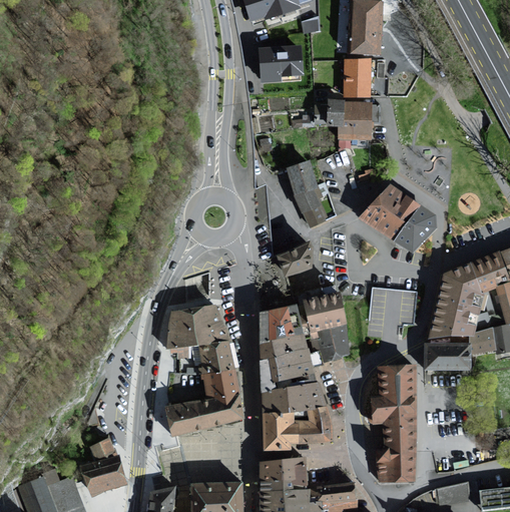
[(242,0),(250,21),(314,1),(313,0),(242,0)]
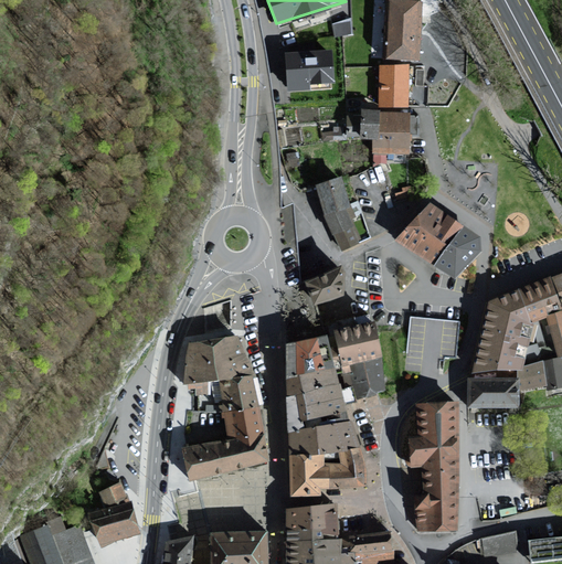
[(422,0),(390,0),(388,56),(420,57),(422,0)]
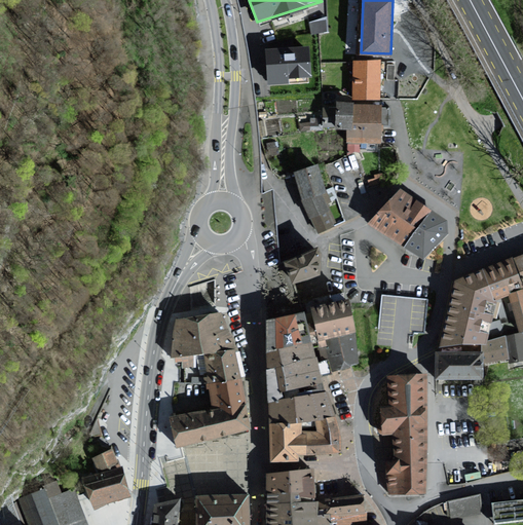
[(312,17),(314,31),(331,28),(329,14),(312,17)]
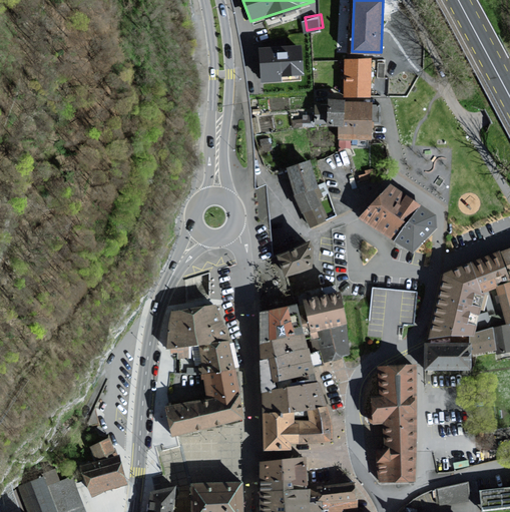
[(302,46),(259,50),(261,82),(304,79),(302,46)]
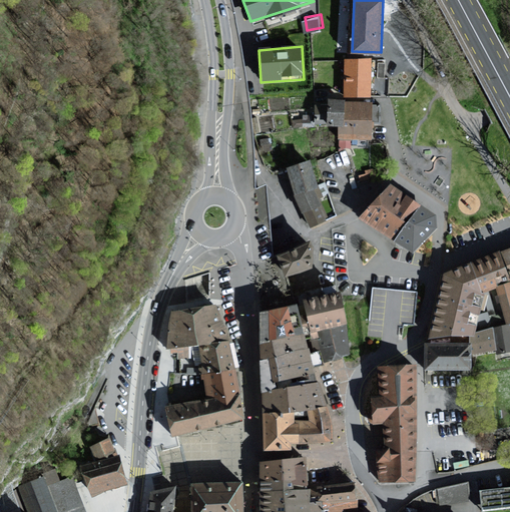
[(372,59),(346,58),(345,96),(371,96),(372,59)]
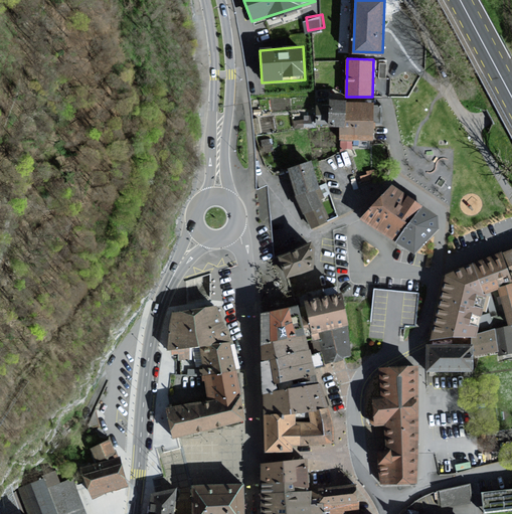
[(340,101),(330,100),(330,126),(340,127),(340,140),(373,141),(374,135),(374,126),(383,126),(384,105),(344,103),(345,101),(340,101)]
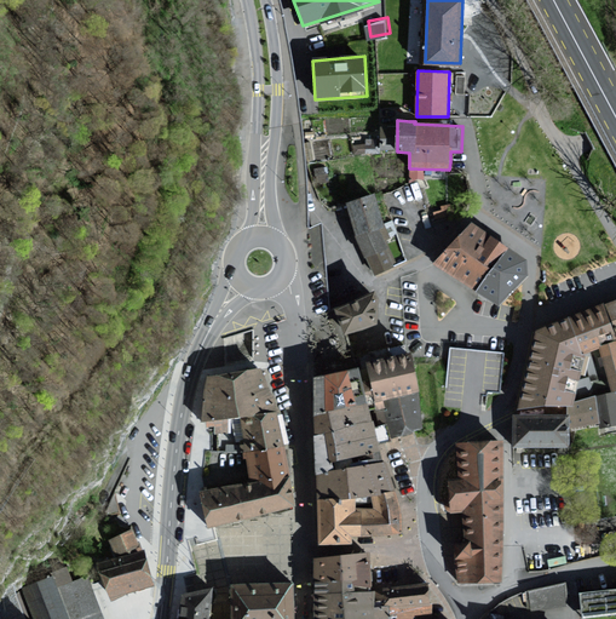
[(381,149),(381,135),(368,135),(368,139),(356,139),(356,149),(381,149)]
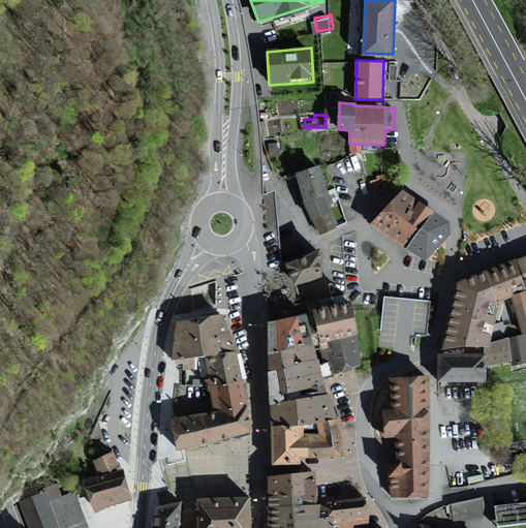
[(297,173),(305,200),(327,194),(318,166),(297,173)]
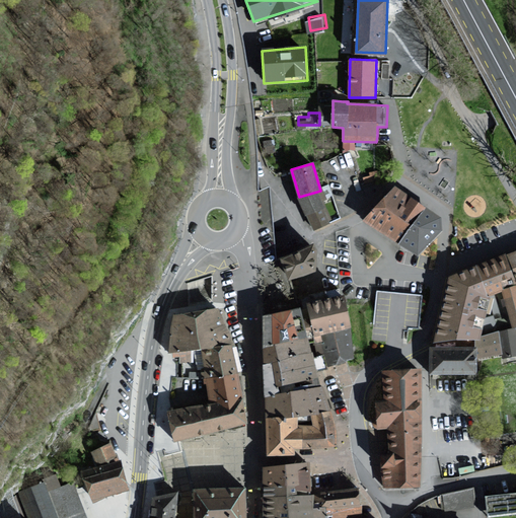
[(393,187),(361,219),(398,242),(426,207),(413,199),(393,187)]
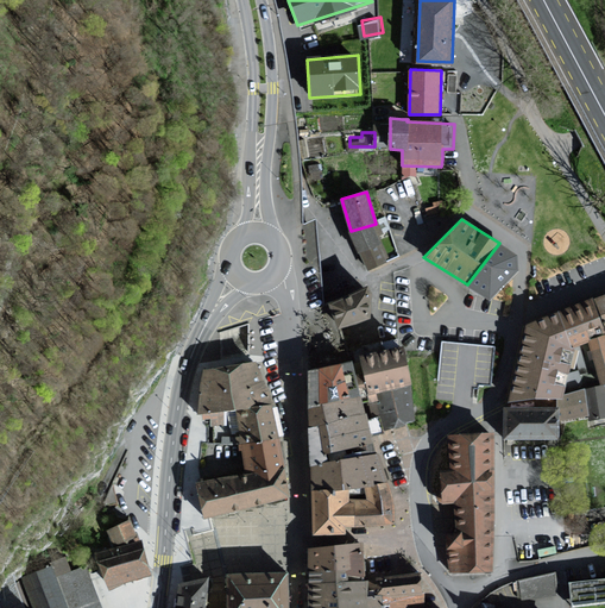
[(376,224),(351,231),(359,251),(383,242),(376,224)]
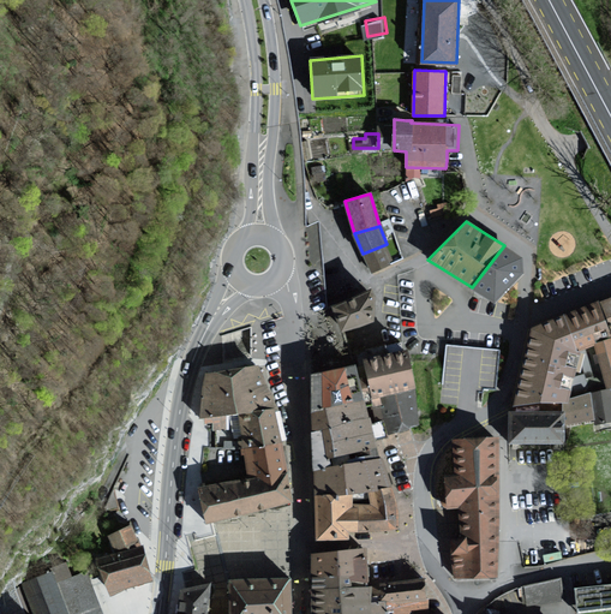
[(394,261),(387,244),(363,254),(371,270),(394,261)]
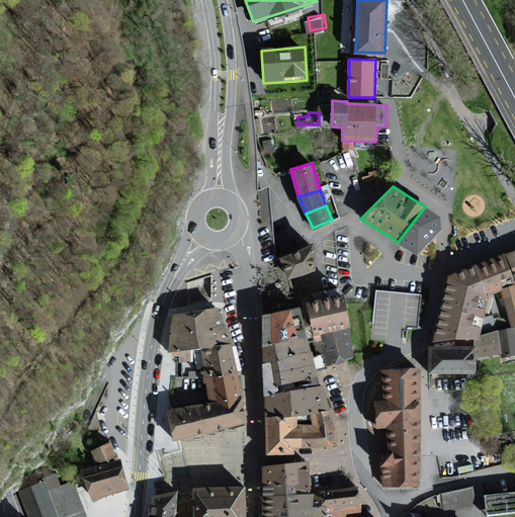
[(439,231),(440,218),(425,206),(398,242),(417,254),(439,231)]
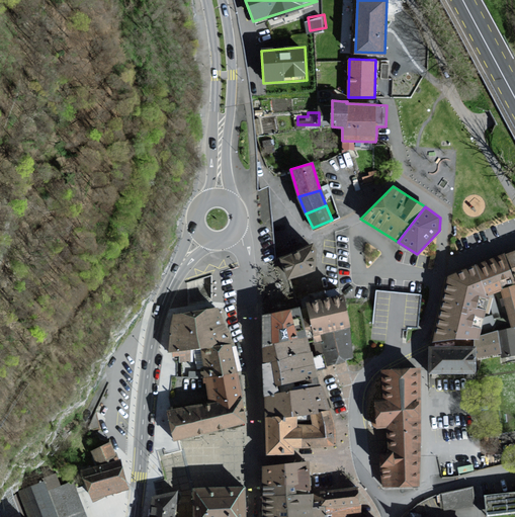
[(315,245),(280,258),(288,277),(315,269),(315,245)]
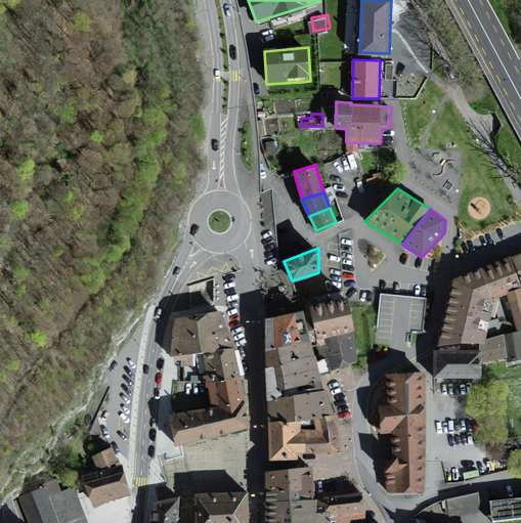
[(519,288),(520,287),(520,254),(510,258),(519,288)]
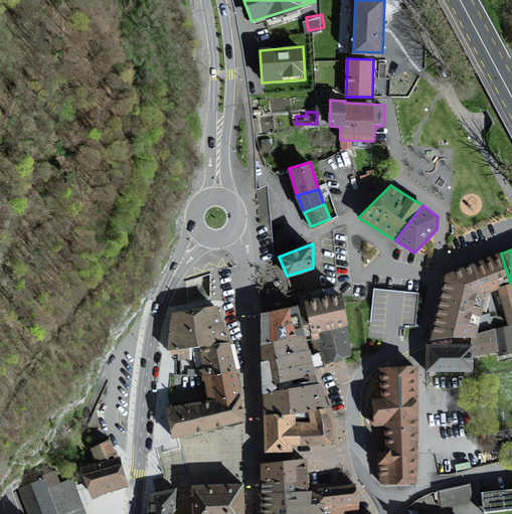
[(511,286),(510,283),(501,253),(473,263),(483,295),(498,291),(509,326),(511,325),(511,286)]
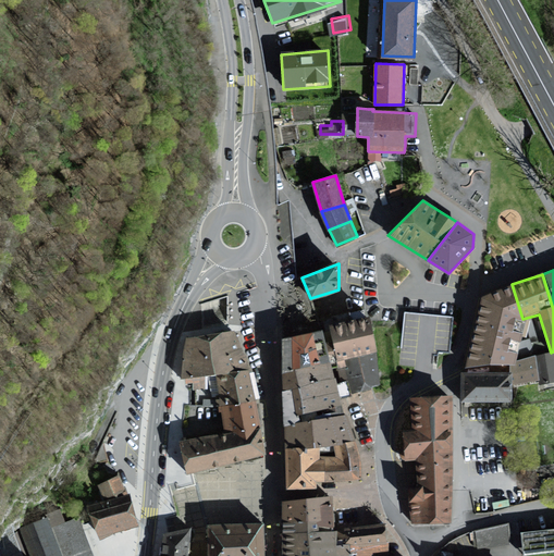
[(522,319),(512,284),(482,296),(466,367),(515,366),(522,319)]
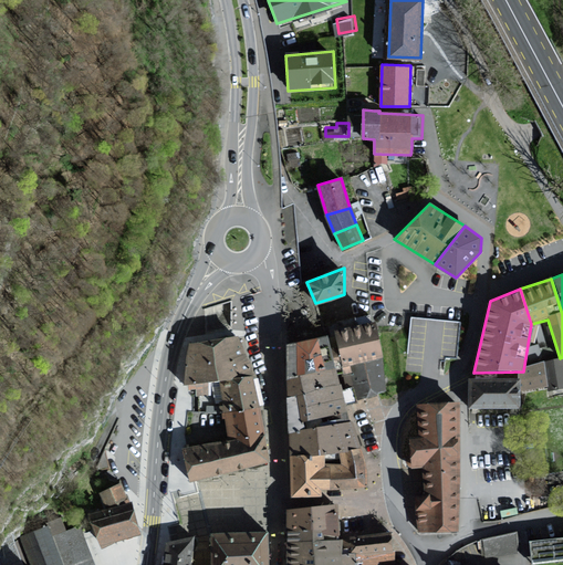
[(335,332),(342,365),(343,374),(352,373),(352,364),(383,358),(375,320),(334,330),(335,332)]
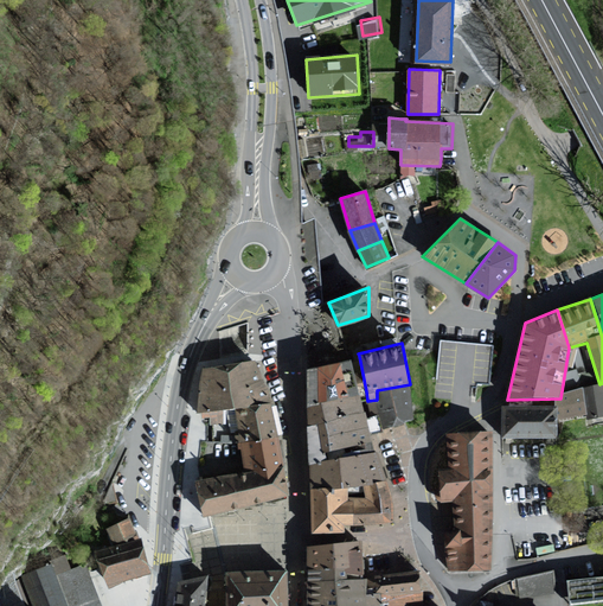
[(306,369),(306,407),(366,391),(359,356),(353,357),(306,369)]
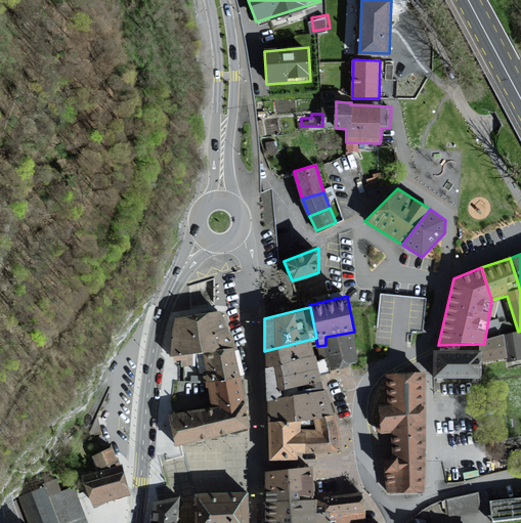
[(176,318),(171,357),(203,353),(235,348),(230,337),(219,313),(176,318)]
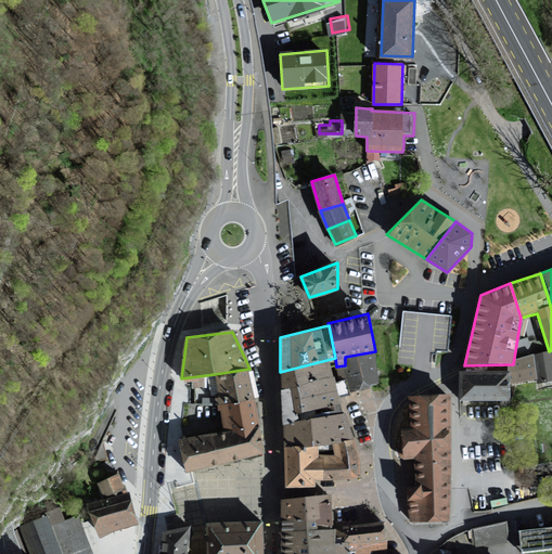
[(374,384),(379,382),(375,351),(345,357),(345,365),(351,393),(355,391),(374,384)]
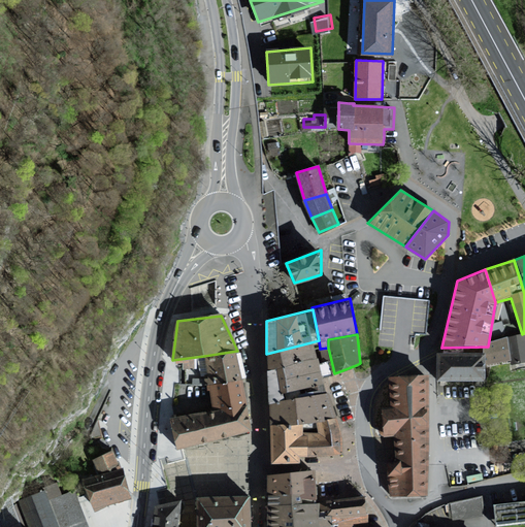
[(316,358),(314,350),(320,349),(319,340),(266,354),(267,370),(316,358)]
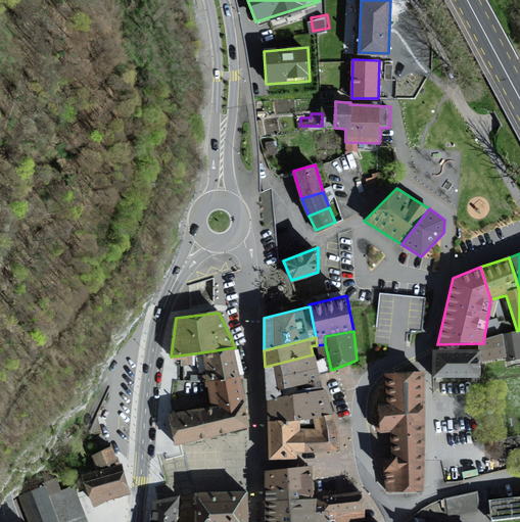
[(311,346),(313,354),(317,369),(319,375),(331,370),(325,344),(317,345),(311,346)]
